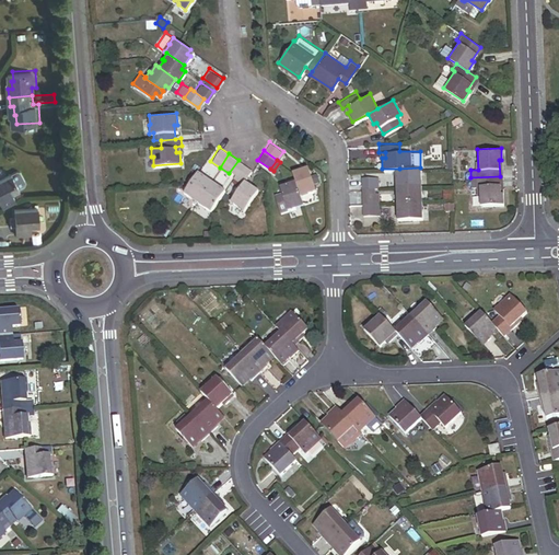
[(220,168),(210,161),(208,164),(218,171),(220,168)]
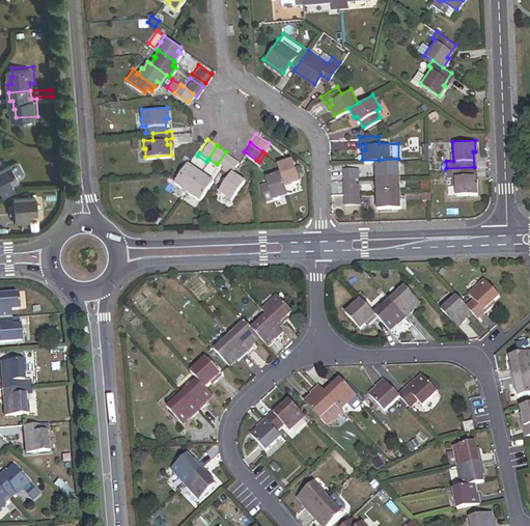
[(238,160),(229,154),(221,167),(229,172),(238,160)]
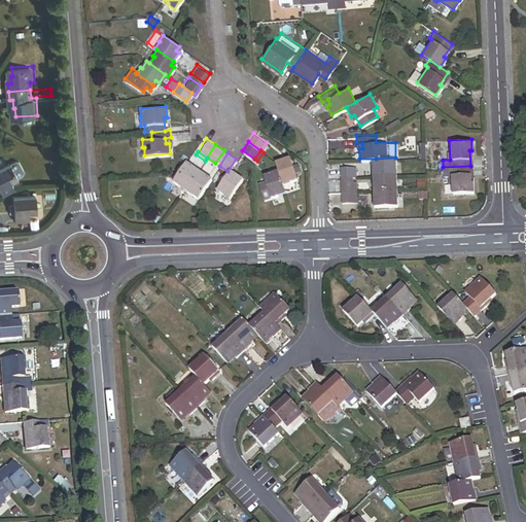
[(285,157),(275,161),(278,169),(282,181),(288,179),(289,180),(297,178),(295,173),(291,160),(291,158),(286,160),(285,157)]
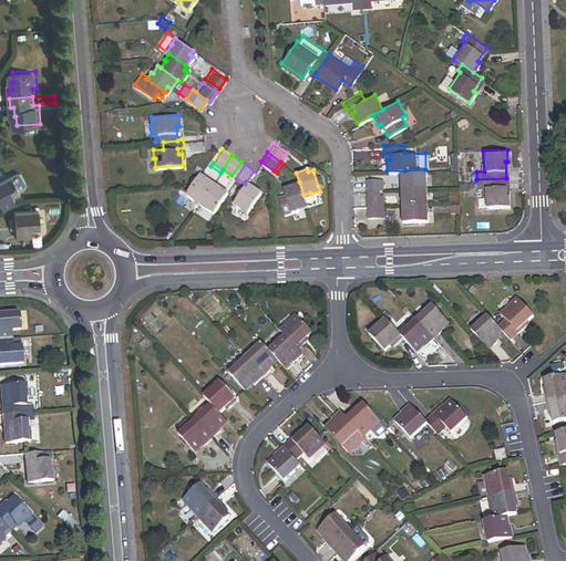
[(12,199),(9,191),(17,188),(22,185),(23,182),(18,170),(14,169),(9,172),(0,176),(0,206),(12,199)]
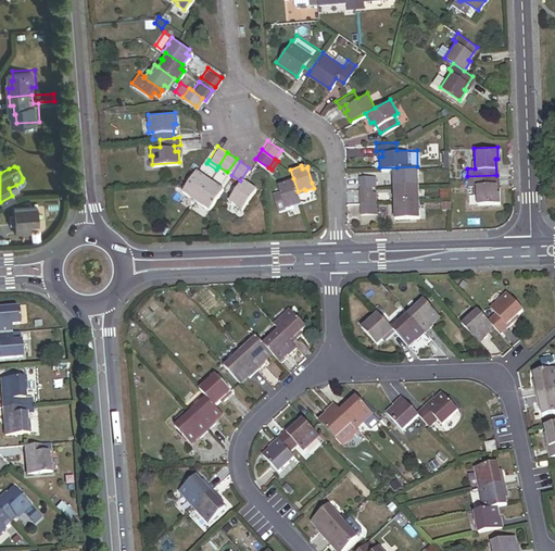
[(416,183),(416,175),(418,175),(417,166),(396,167),(396,172),(392,172),(392,184),(396,183),(416,183)]
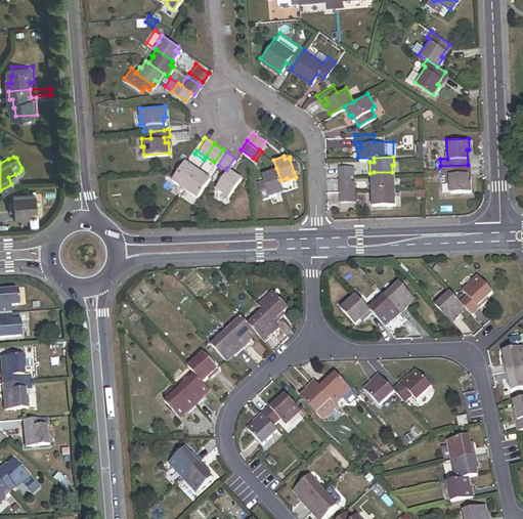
[(184,186),(198,167),(188,161),(186,165),(182,162),(177,168),(170,178),(177,183),(178,181),(184,186)]
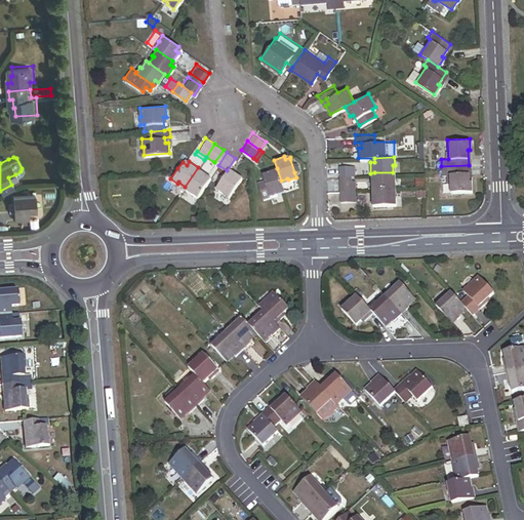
[(354,173),(354,164),(338,164),(338,174),(350,173),(354,173)]
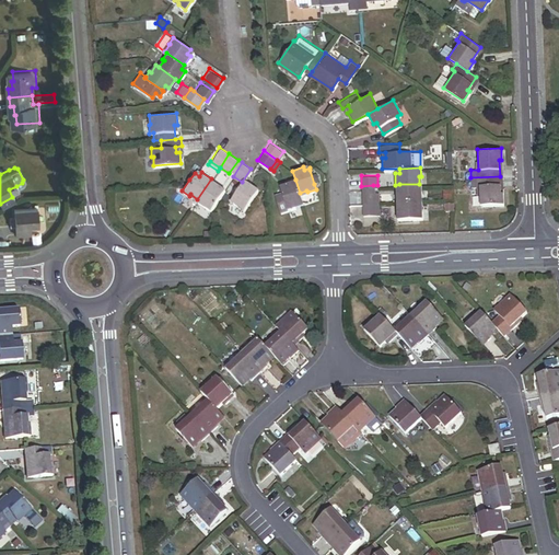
[(500,191),(500,176),(470,177),(472,185),(476,185),(476,193),(479,193),(479,204),(503,203),(502,191),(500,191)]
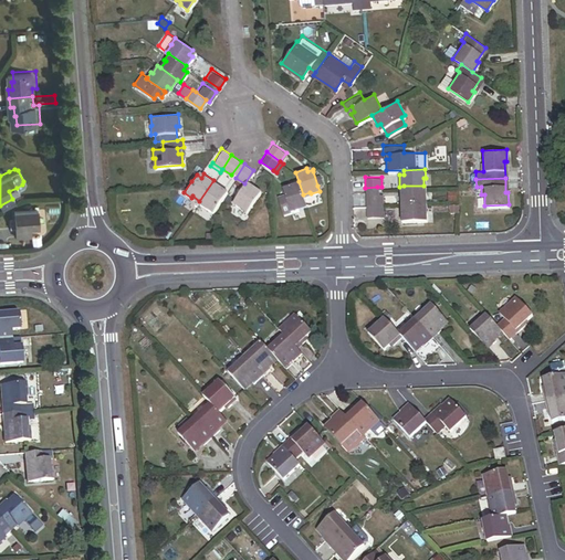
[(211,211),(225,193),(220,191),(223,187),(213,180),(199,201),(206,205),(205,207),(211,211)]
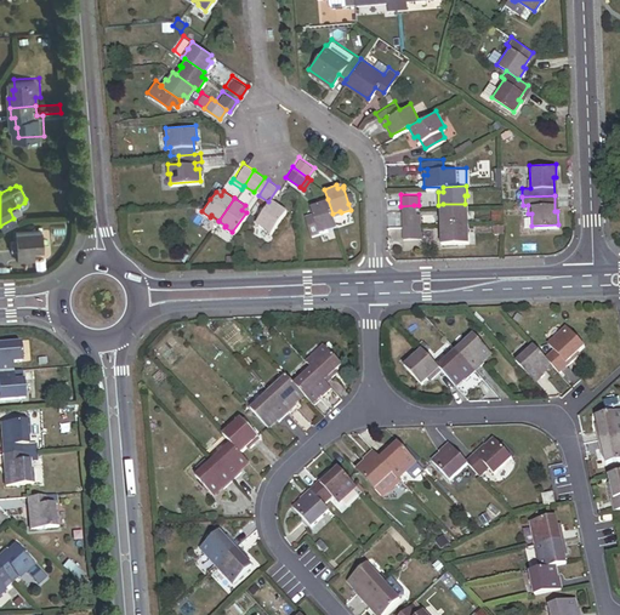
[(333,214),(328,199),(314,203),(316,206),(311,209),(312,211),(318,232),(326,228),(325,227),(335,223),(333,214)]
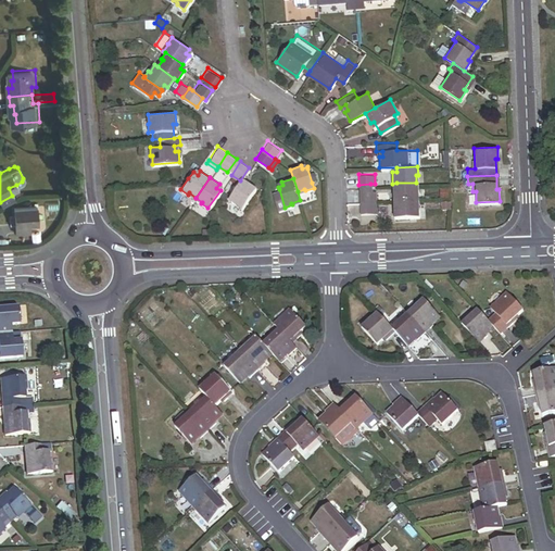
[(240,180),(227,198),(235,203),(236,202),(242,207),(256,186),(247,180),(244,184),(240,180)]
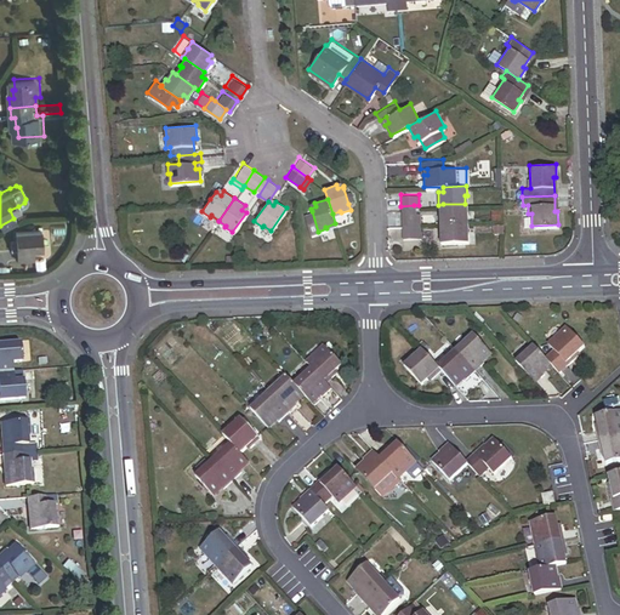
[(465,222),(465,212),(467,212),(467,204),(465,204),(443,204),(443,210),(438,210),(439,223),(465,222)]
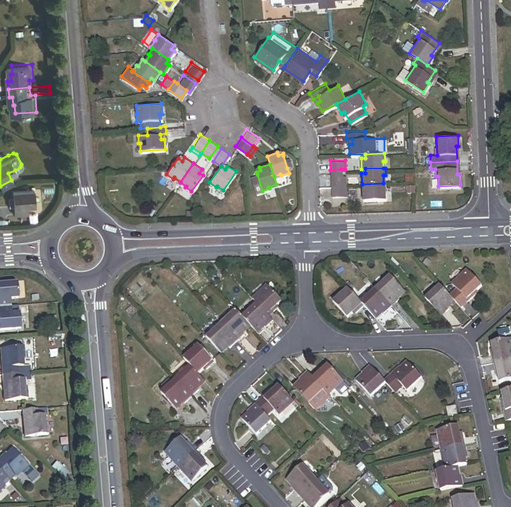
[(341,169),(330,170),(330,185),(346,184),(345,174),(342,174),(341,169)]
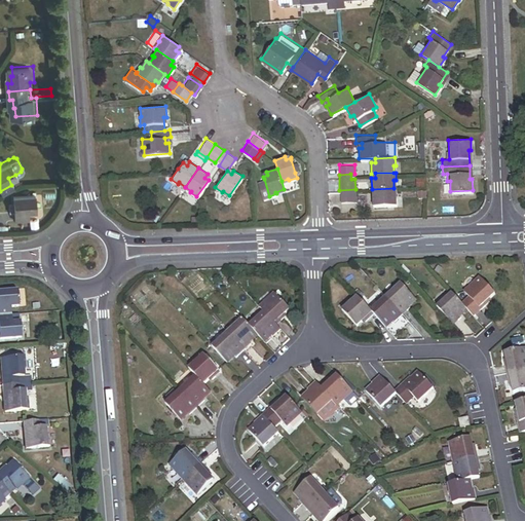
[(258,181),(263,198),(269,196),(264,179),(258,181)]
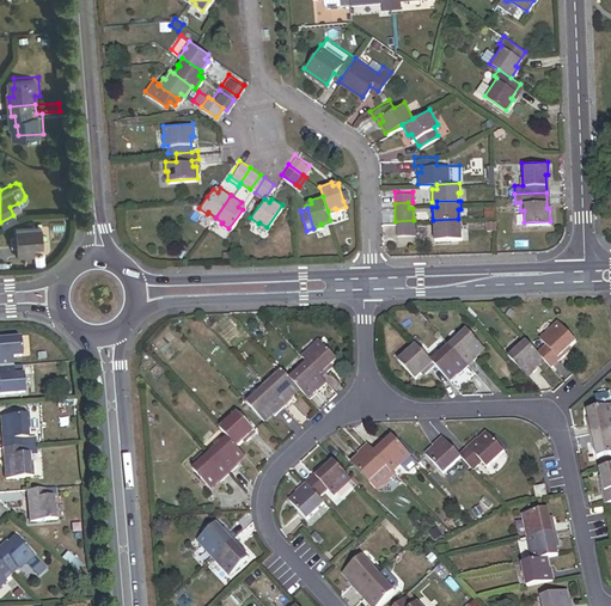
[(458,227),(458,219),(433,220),(433,232),(438,232),(438,237),(460,237),(460,227),(458,227)]
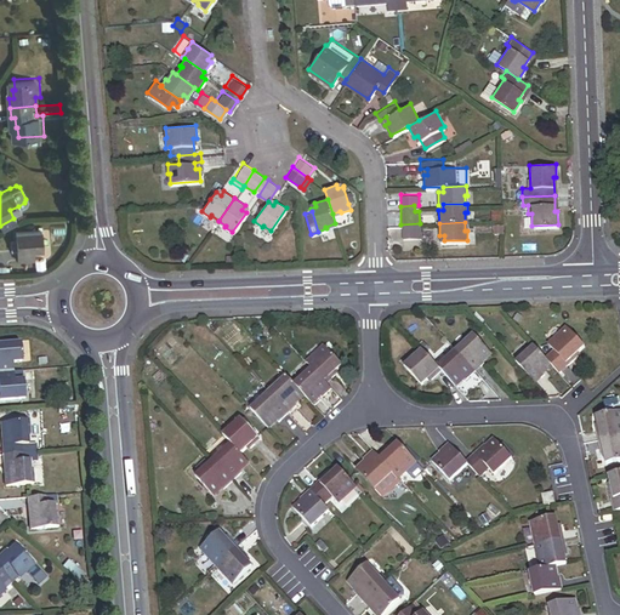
[(420,235),(420,223),(400,225),(400,237),(420,235)]
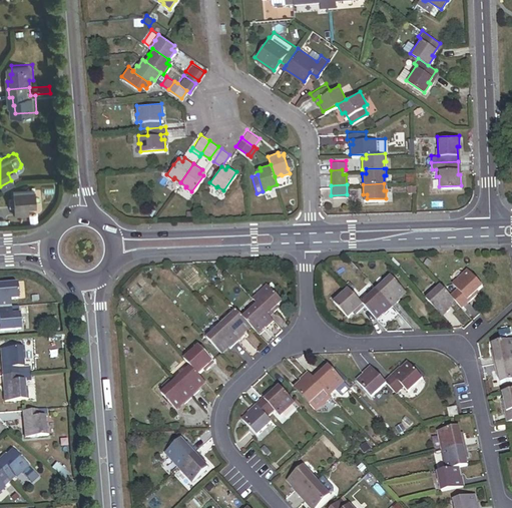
[(32,203),(31,187),(11,188),(11,196),(6,196),(7,204),(11,204),(12,212),(25,212),(25,203),(32,203)]
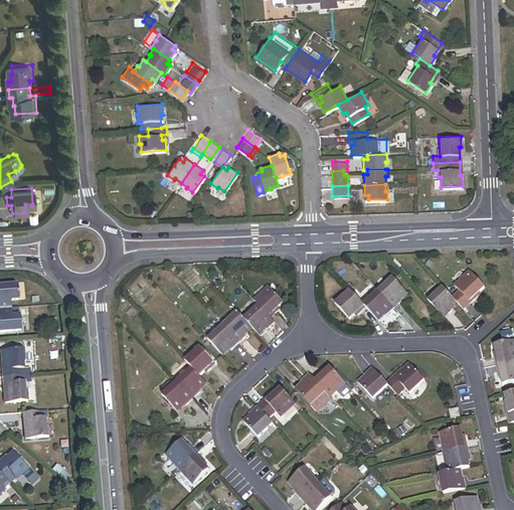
[(476,290),(483,283),(469,268),(454,282),(458,286),(451,293),(457,298),(463,306),(478,292),(476,290)]
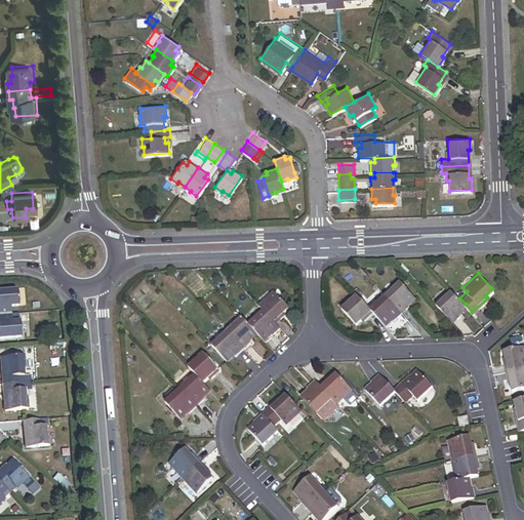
[(413,294),(399,279),(385,292),(401,310),(408,303),(406,301),(413,294)]
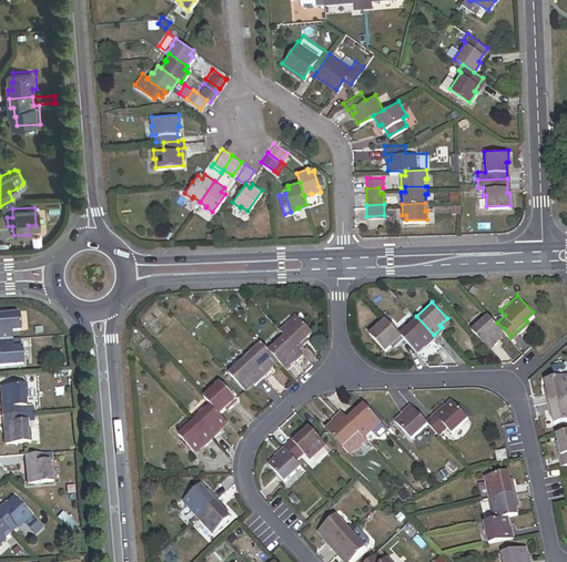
[(18,325),(16,307),(0,308),(0,335),(12,334),(12,325),(18,325)]
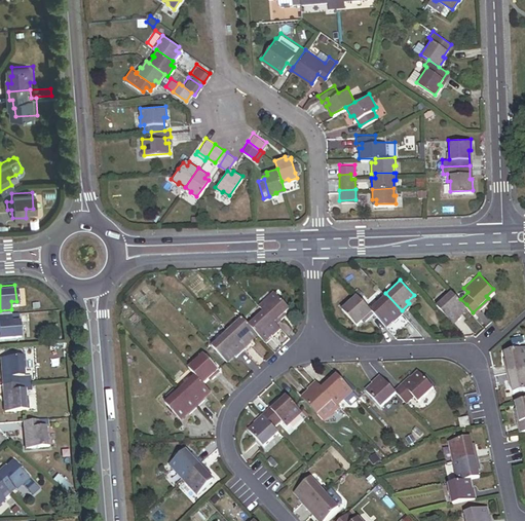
[(288,304),(273,288),(258,302),(263,307),(275,321),(283,313),(280,311),(288,304)]
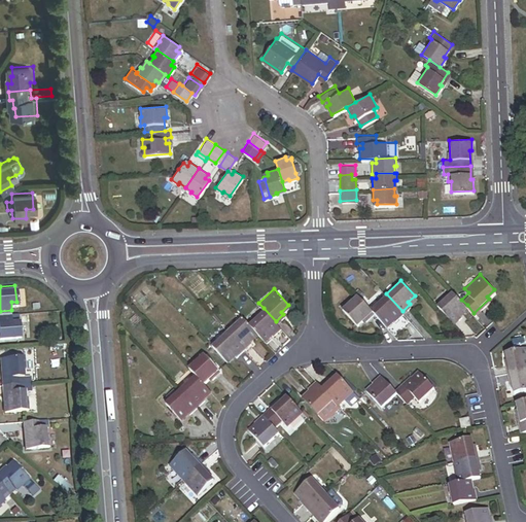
[(434,300),(436,303),(450,290),(448,288),(434,300)]
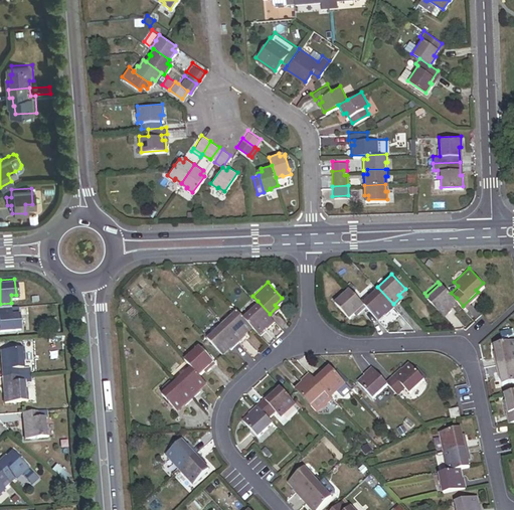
[(450,305),(457,298),(451,293),(442,282),(440,284),(426,296),(444,314),(451,307),(450,305)]
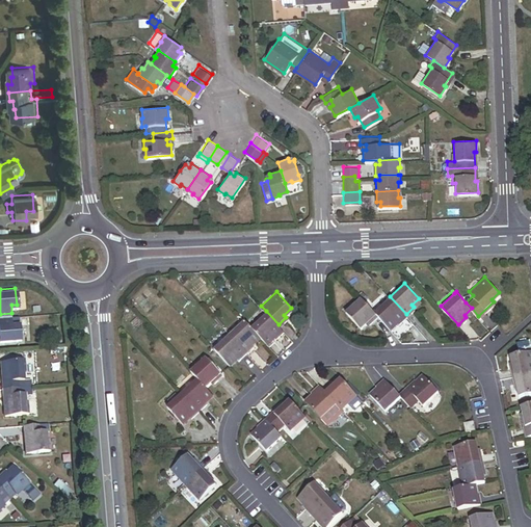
[(369,320),(377,313),(374,311),(361,296),(345,311),(360,325),(367,319),(369,320)]
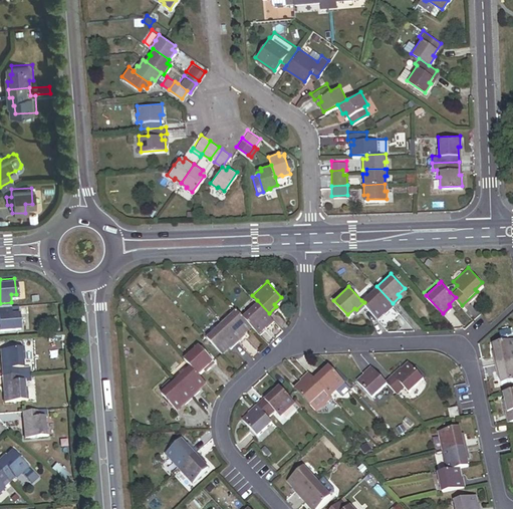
[(393,303),(376,286),(361,300),(364,302),(375,315),(383,308),(385,310),(393,303)]
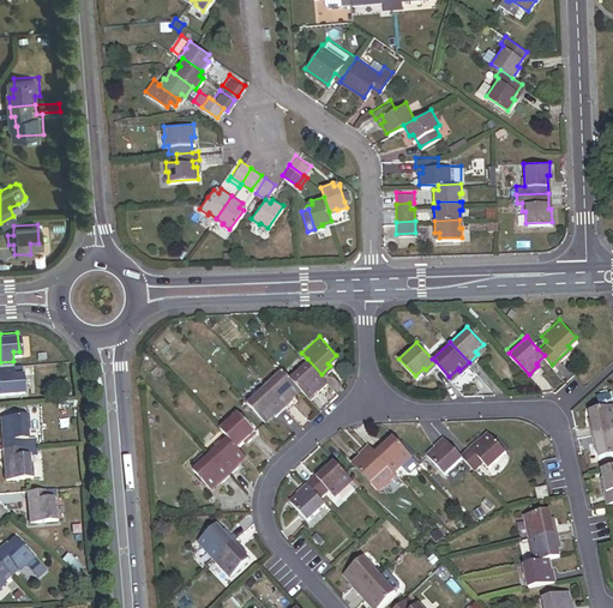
[(320,386),(326,380),(322,374),(307,359),(289,375),(299,385),(306,393),(317,383),(320,386)]
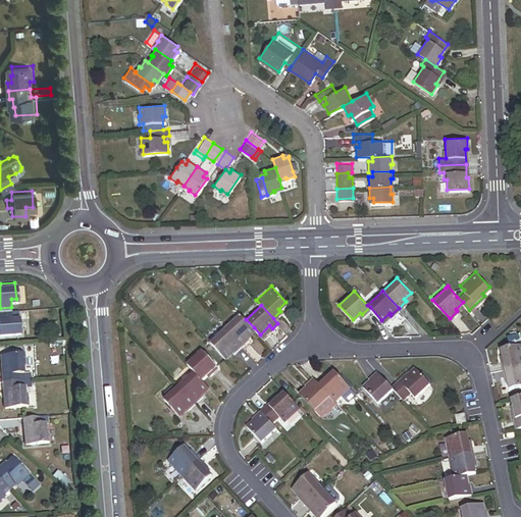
[(0,331),(18,330),(17,315),(12,315),(11,307),(0,308),(0,331)]
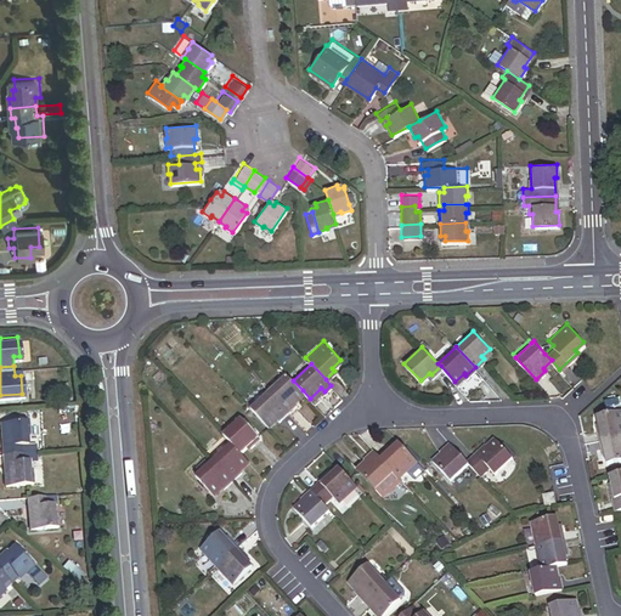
[(293,380),(286,372),(267,389),(287,410),(297,400),(294,397),(303,390),(293,380)]
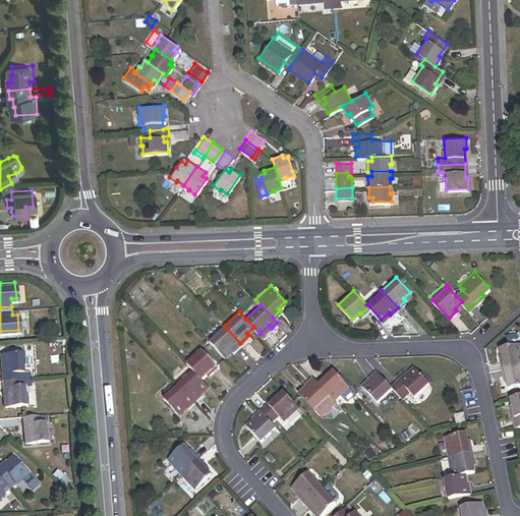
[(240,343),(224,326),(210,339),(224,354),(231,347),(233,349),(240,343)]
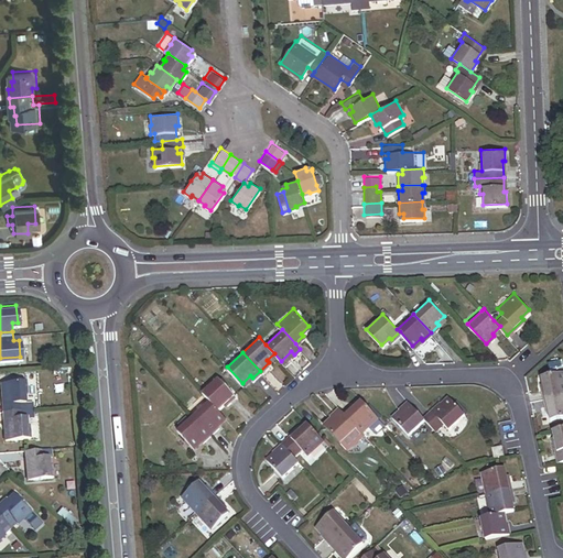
[(562,390),(562,368),(550,370),(540,372),(542,383),(539,384),(542,394),(562,390)]
